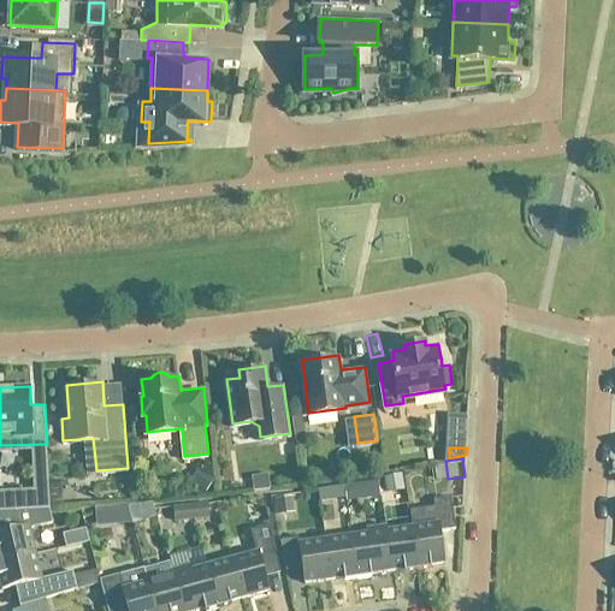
[(199,466),(190,478),(207,488),(216,476),(199,466)]
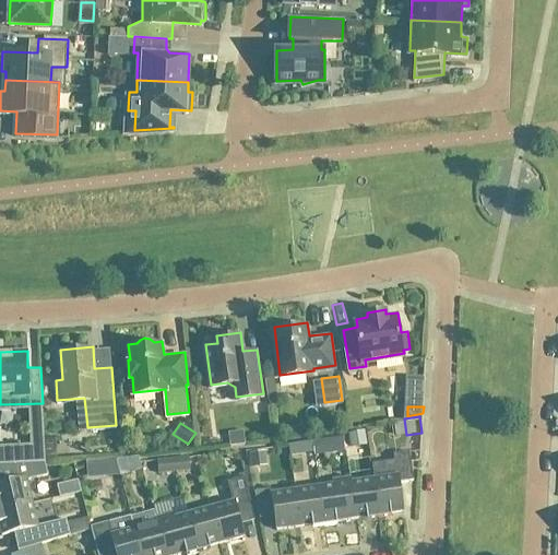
[(366,426),(348,429),(352,444),(368,441),(366,426)]
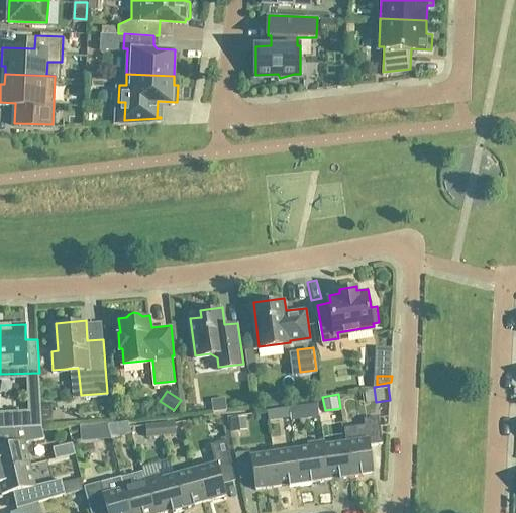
[(319,415),(317,402),(306,403),(308,416),(319,415)]
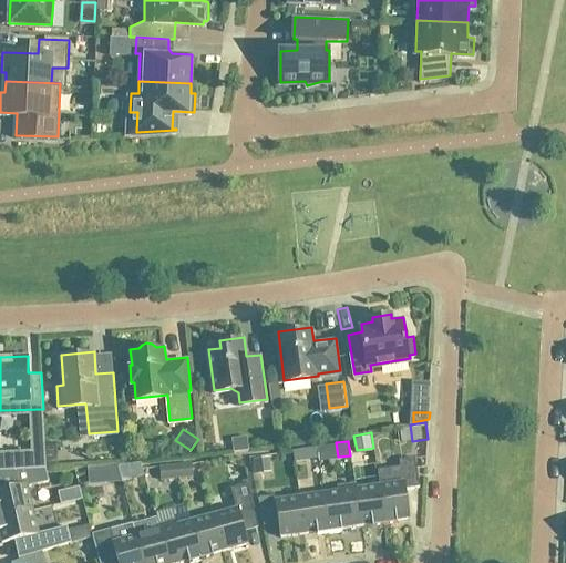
[(305,446),(294,448),(296,457),(306,456),(305,446)]
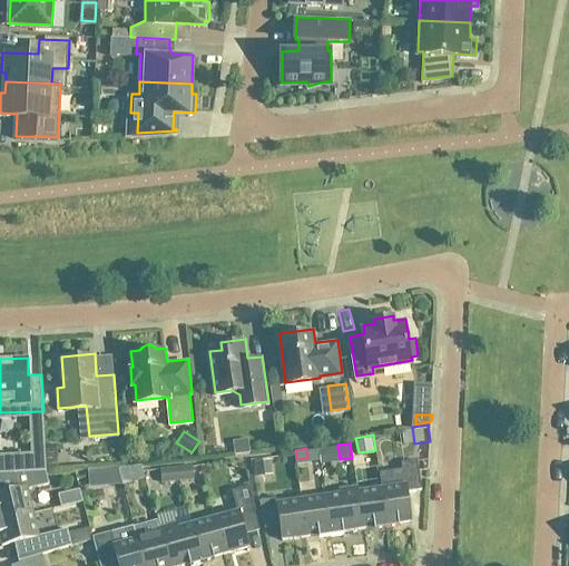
[(15,451),(16,469),(47,468),(46,450),(15,451)]
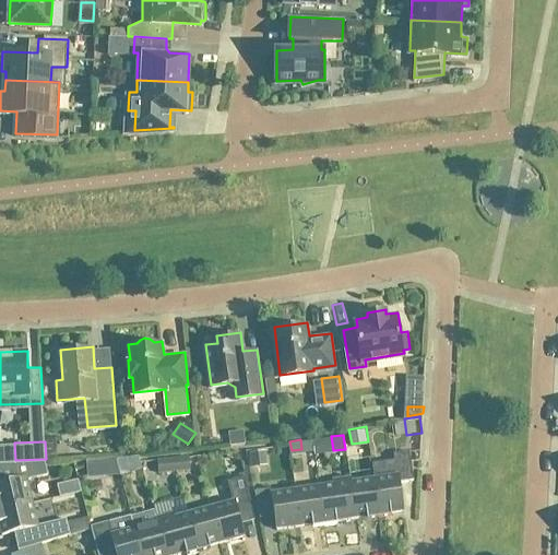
[(268,447),(250,450),(251,464),(269,462),(268,447)]
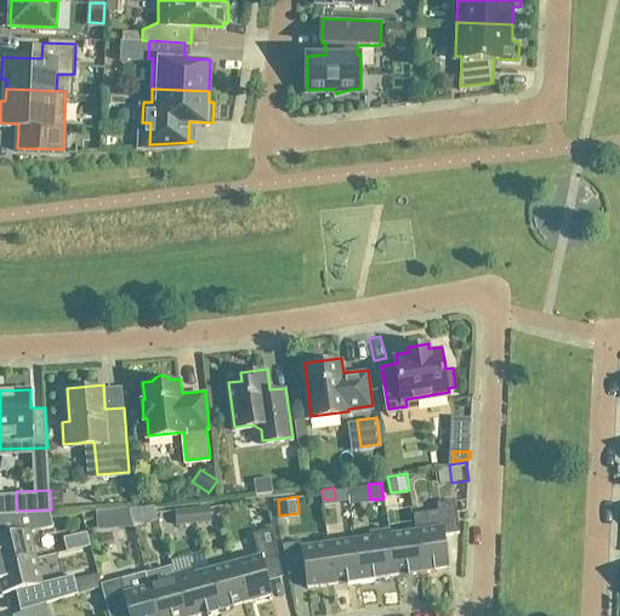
[(439,508),(415,511),(417,528),(416,528),(422,572),(436,570),(436,566),(449,564),(444,532),(460,530),(455,497),(438,501),(439,508)]
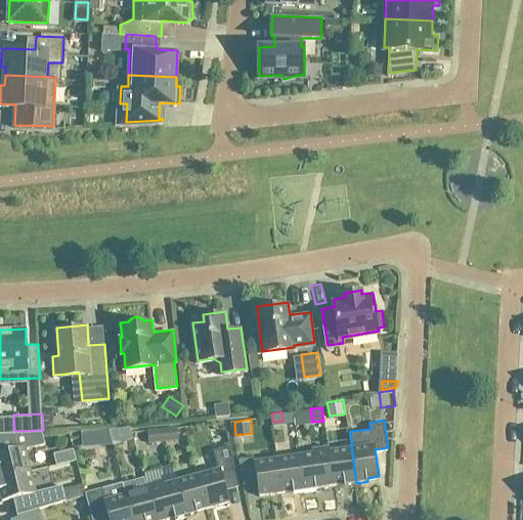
[(177,425),(163,426),(166,439),(178,438),(177,425)]
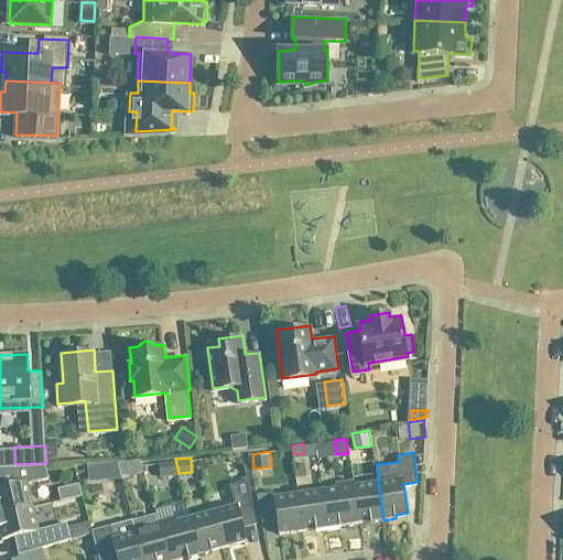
[(179,473),(175,459),(160,461),(161,474),(179,473)]
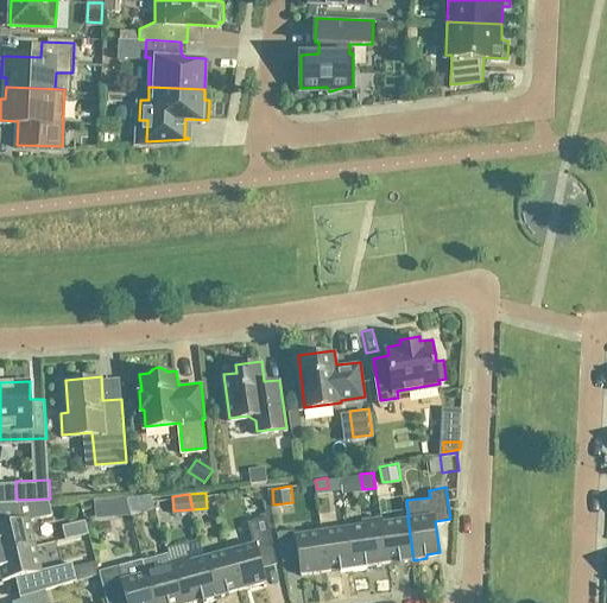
[(17,500),(20,519),(0,522),(0,550),(36,543),(30,519),(54,513),(50,499),(17,500)]
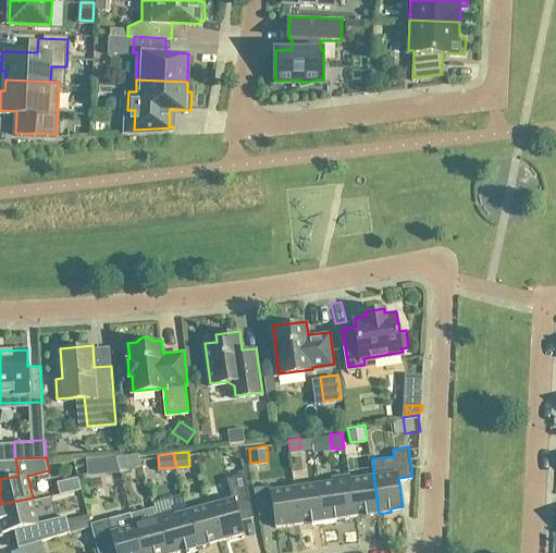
[(211,503),(221,538),(244,531),(236,502),(250,498),(245,472),(227,477),(233,496),(211,503)]
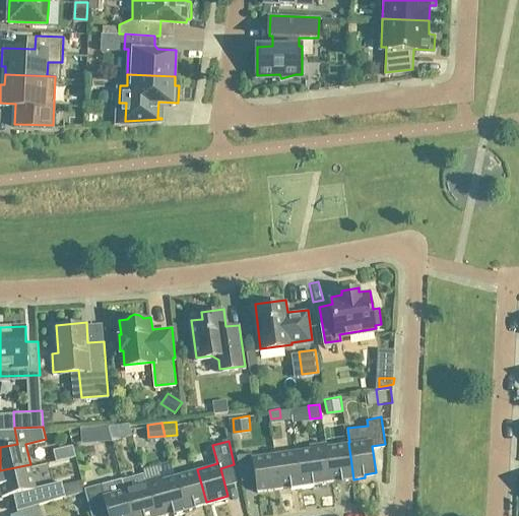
[(331,479),(326,441),(310,443),(311,447),(298,449),(303,487),(314,485),(314,481),(331,479)]
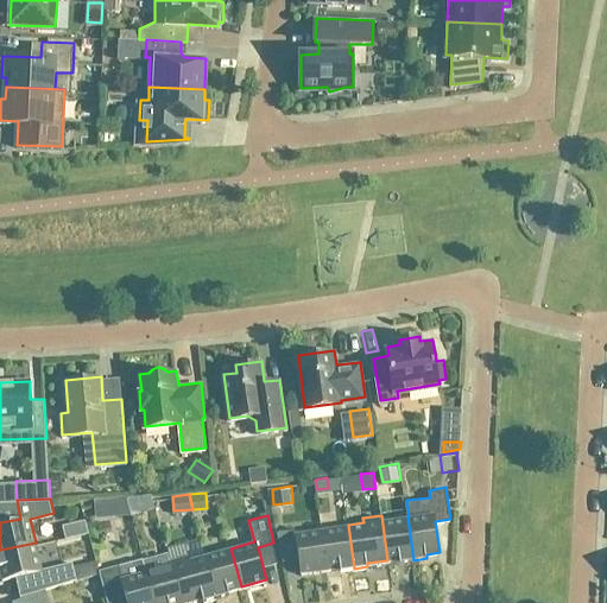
[(383,515),(381,515),(387,560),(400,558),(400,562),(413,560),(408,516),(383,520),(383,515)]
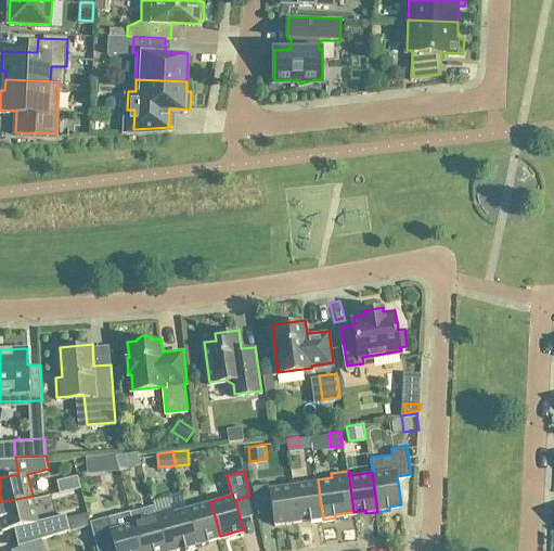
[(318,479),(294,483),(299,520),(311,517),(312,521),(323,520),(318,479)]
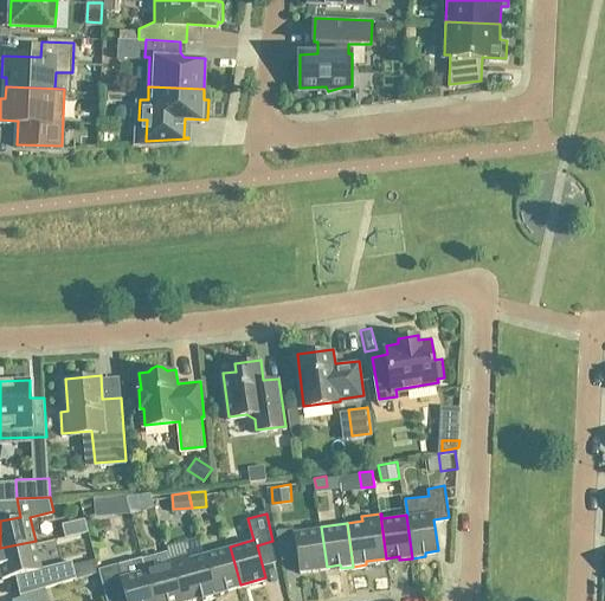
[(327,567),(321,527),(295,530),(301,570),(327,567)]
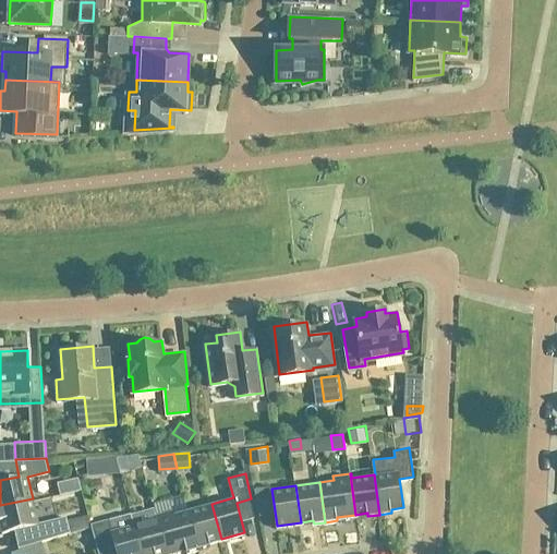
[(33,498),(0,505),(0,520),(2,531),(28,525),(33,542),(71,530),(67,515),(38,521),(33,498)]
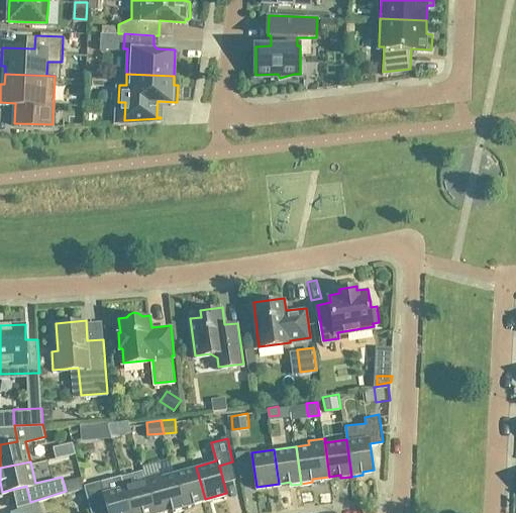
[(196,467),(175,472),(185,508),(189,507),(188,504),(205,499),(196,467)]
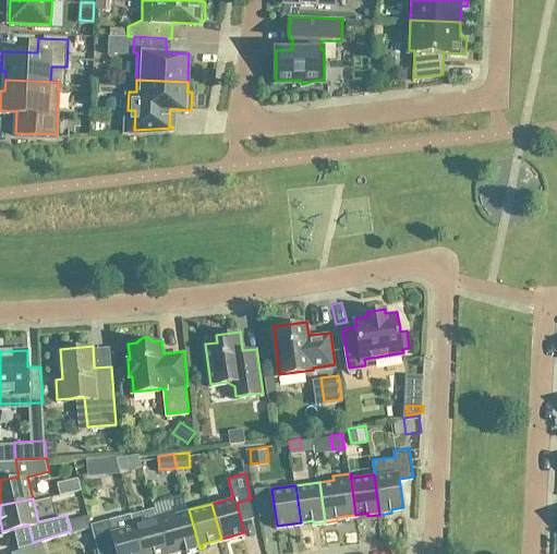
[(200,549),(189,509),(174,514),(173,509),(157,514),(168,553),(186,549),(188,552),(200,549)]
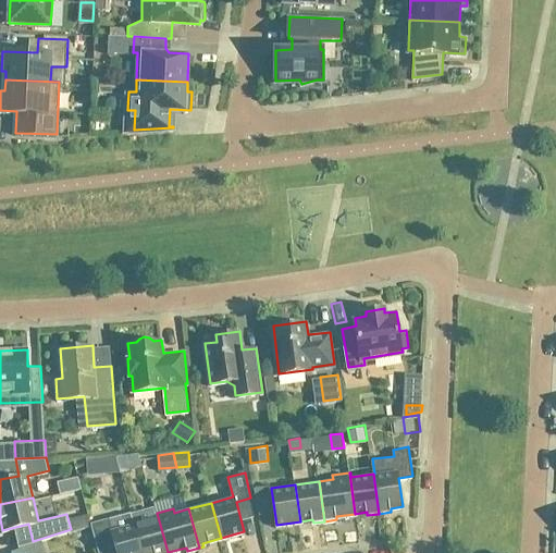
[(109,516),(91,521),(99,552),(113,552),(118,552),(143,552),(135,523),(134,524),(131,511),(109,516)]
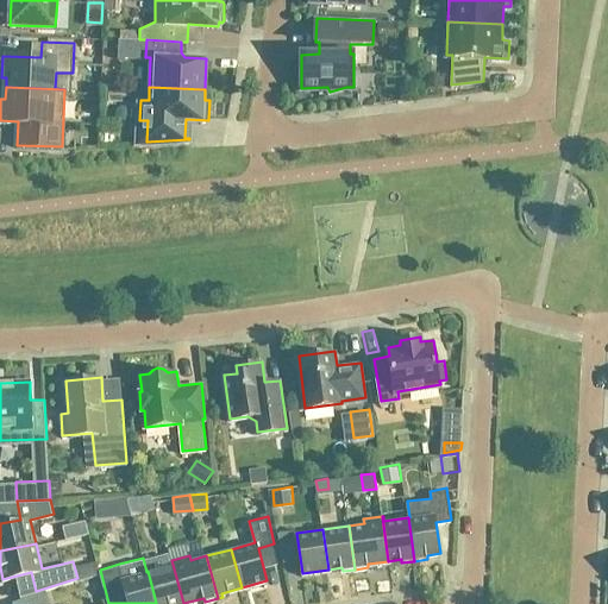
[(171,565),(148,571),(156,603),(180,603),(183,603),(171,560),(170,560),(171,565)]
